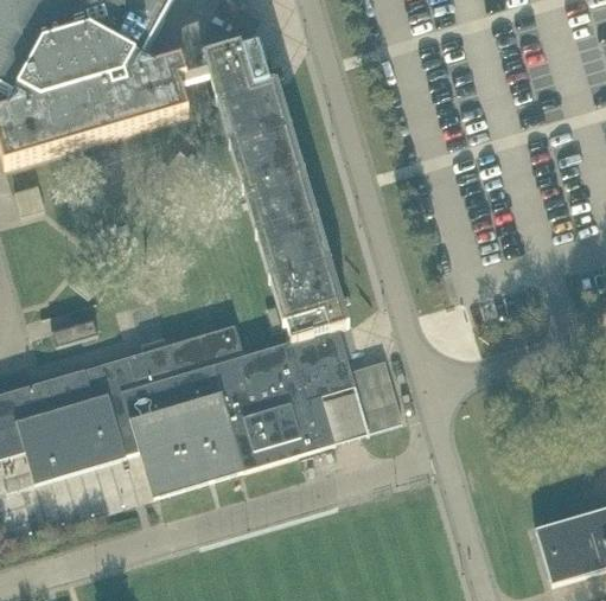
[(112,0),(155,24),(151,0),(0,0),(0,100),(11,106),(14,98),(0,90),(0,43),(18,12),(57,0),(112,0)]
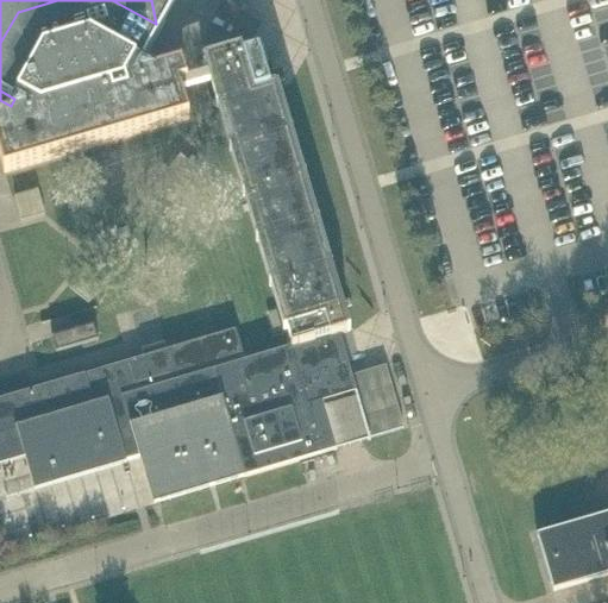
[(57,0),(18,12),(0,43),(0,90),(14,99),(7,113),(0,114),(0,152),(5,169),(189,114),(180,82),(188,80),(182,61),(156,69),(155,68),(154,67),(154,66),(154,64),(154,63),(152,62),(151,61),(150,61),(149,61),(148,61),(146,62),(145,63),(143,62),(137,58),(156,24),(112,0),(57,0)]
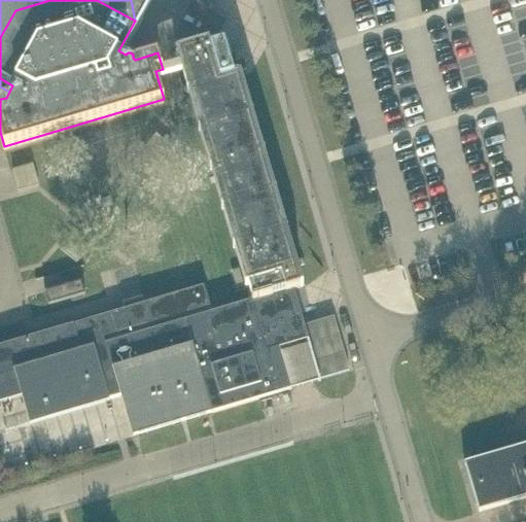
[(320,377),(320,375),(304,321),(303,316),(301,310),(295,311),(288,287),(293,286),(301,283),(303,282),(299,266),(296,267),(285,229),(287,229),(287,228),(285,228),(274,189),(276,189),(275,188),(274,188),(263,150),(264,150),(264,149),(261,149),(250,112),(252,111),(252,110),(250,110),(239,73),(241,72),(241,71),(240,71),(239,70),(236,71),(235,69),(240,68),(245,66),(245,57),(240,58),(236,60),(232,61),(232,59),(229,48),(225,38),(223,39),(223,40),(211,43),(209,38),(172,48),(181,81),(183,88),(186,87),(187,87),(187,88),(189,88),(201,126),(199,126),(199,127),(201,127),(212,165),(210,165),(211,166),(212,166),(223,203),(221,204),(222,205),(224,205),(235,242),(234,243),(234,244),(236,244),(247,281),(245,282),(245,283),(248,282),(252,296),(249,297),(211,308),(204,282),(143,300),(142,293),(123,299),(125,305),(37,331),(27,334),(0,342),(0,373),(14,369),(22,392),(30,420),(109,396),(109,394),(120,391),(133,432),(134,431),(134,430),(136,430),(138,429),(181,417),(183,417),(185,416),(205,411),(208,410),(211,409),(287,386),(290,385),(290,384),(277,387),(266,348),(285,343),(306,337),(312,357),(307,358),(308,359),(313,357),(318,376),(313,378),(313,379),(320,377)]
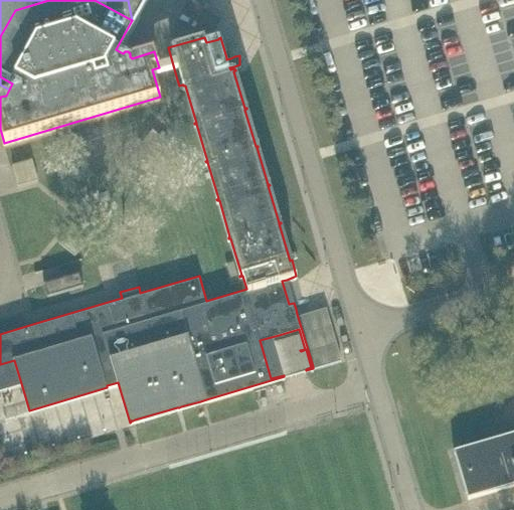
[(152,125),(156,129),(166,117),(162,113),(152,125)]
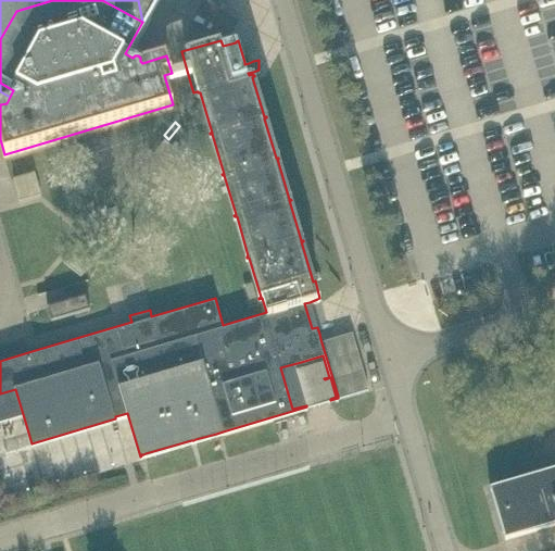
[(164,138),(149,155),(166,170),(180,152),(164,138)]
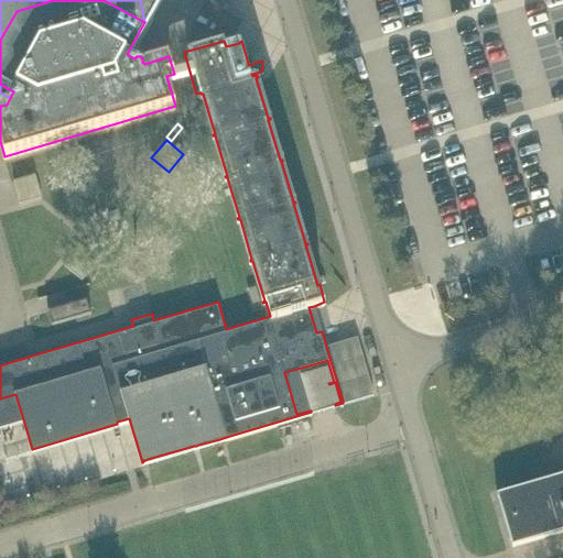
[(34,172),(13,178),(20,200),(41,194),(34,172)]
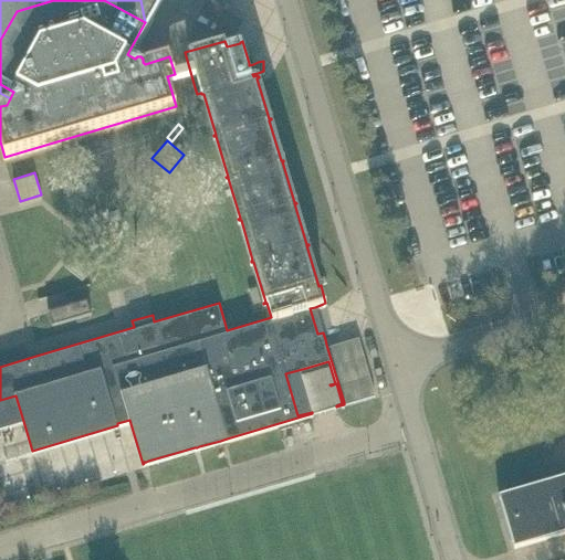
[(80,245),(64,263),(82,277),(96,260),(80,245)]
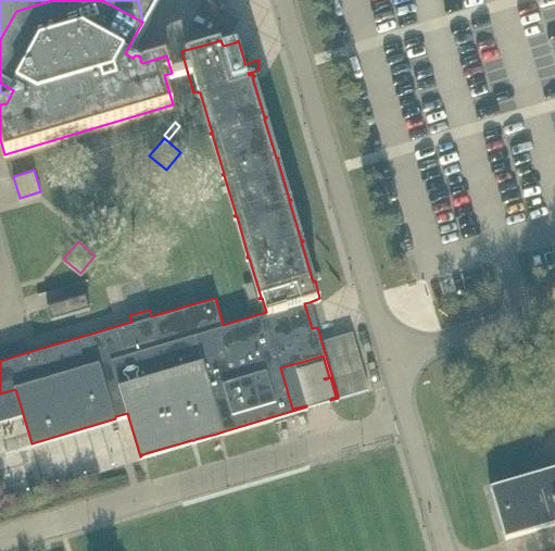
[(68,282),(86,292),(91,290),(89,284),(87,276),(68,282)]
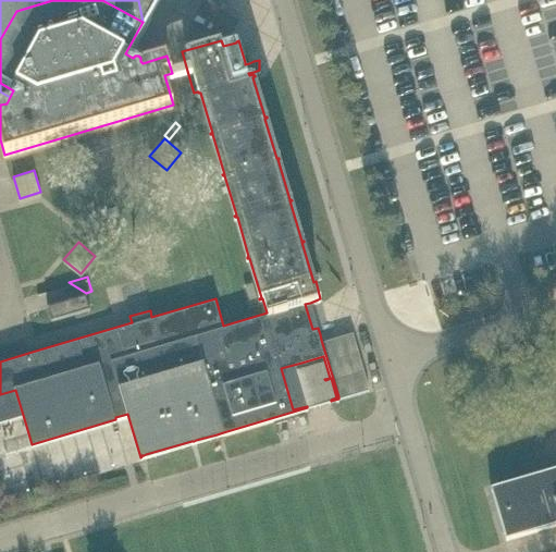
[(86,293),(47,304),(51,318),(89,306),(86,293)]
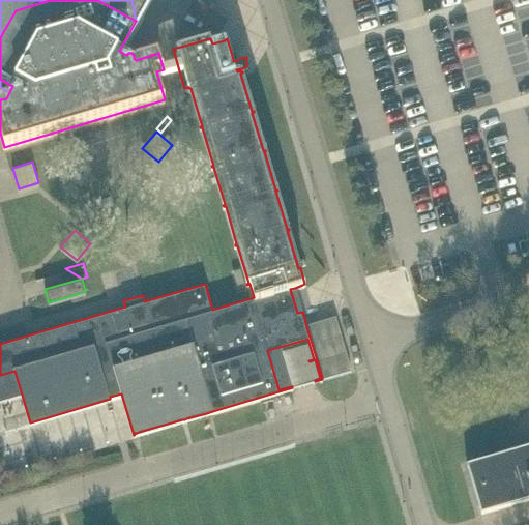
[(290,289),(297,313),(302,312),(295,288),(290,289)]
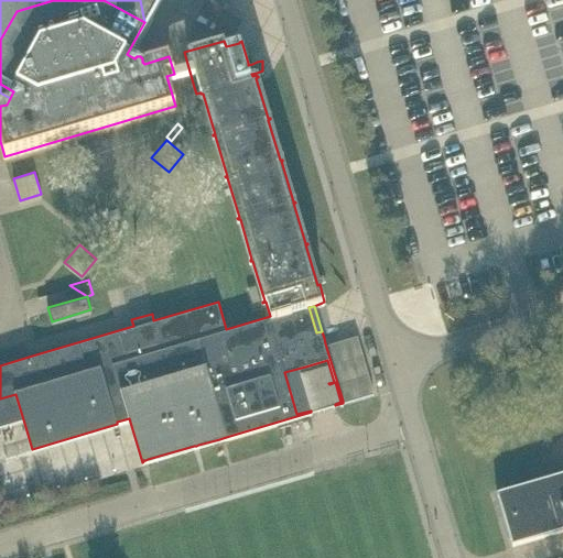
[(357,335),(325,343),(343,401),(374,392),(370,381),(364,359),(357,335)]
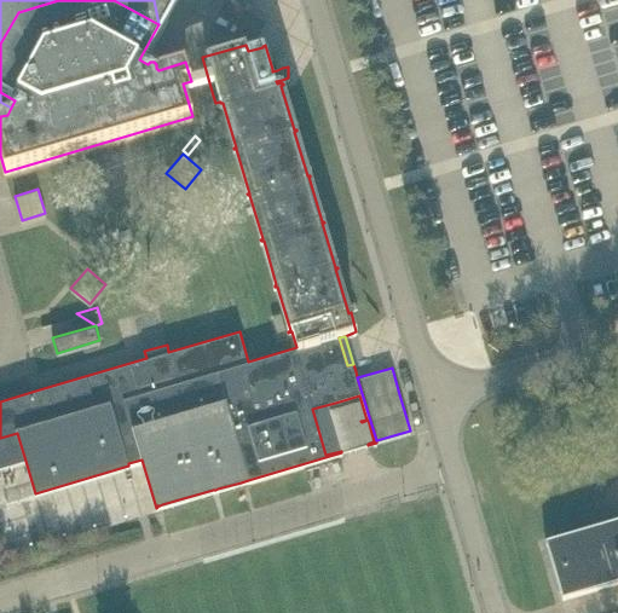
[(341,451),(341,452),(348,451),(368,445),(368,444),(374,441),(368,420),(362,422),(361,421),(367,420),(359,395),(335,403),(312,409),(325,455),(341,451)]
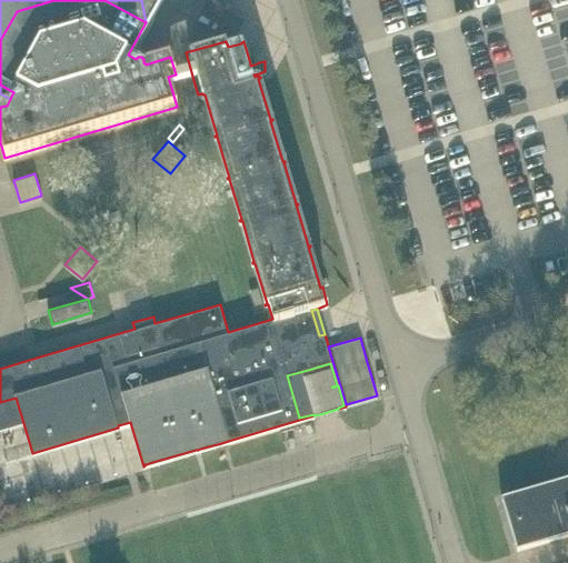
[(0,430),(23,423),(16,398),(0,402),(0,430)]
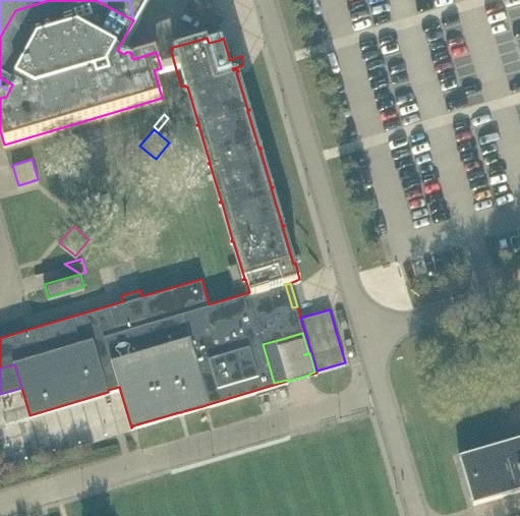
[(519,436),(508,440),(459,454),(473,502),(519,488),(519,436)]
